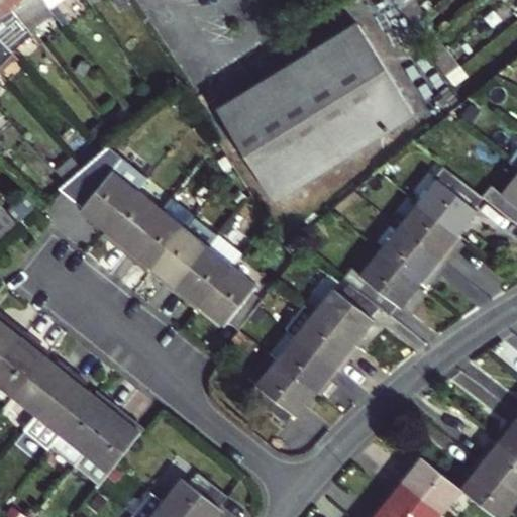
[(0,0),(0,39),(10,49),(31,30),(15,13),(6,0),(0,0)]
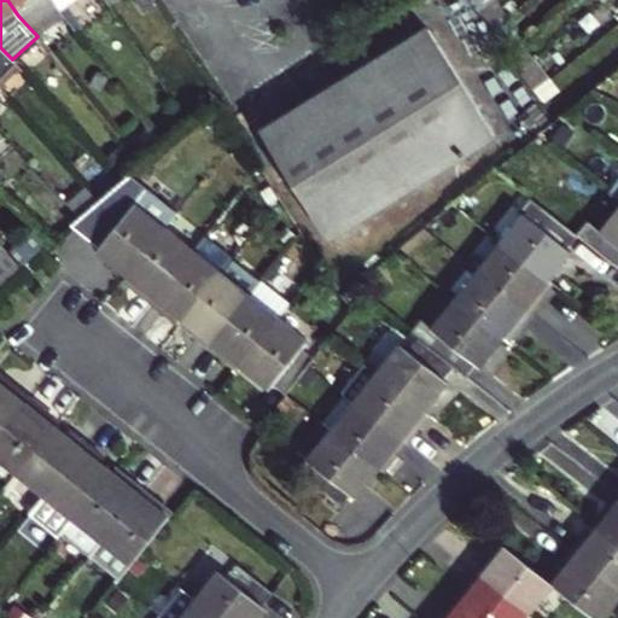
[(53,0),(7,0),(18,16),(38,36),(66,18),(53,0)]
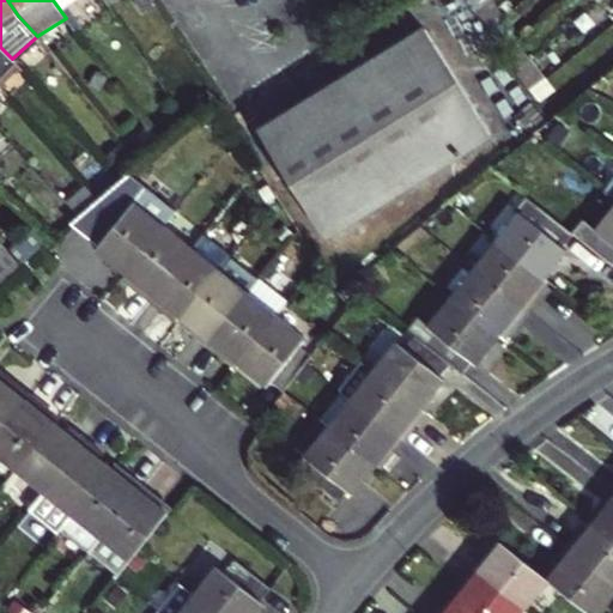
[(53,0),(66,18),(76,31),(83,26),(68,5),(76,0),(53,0)]
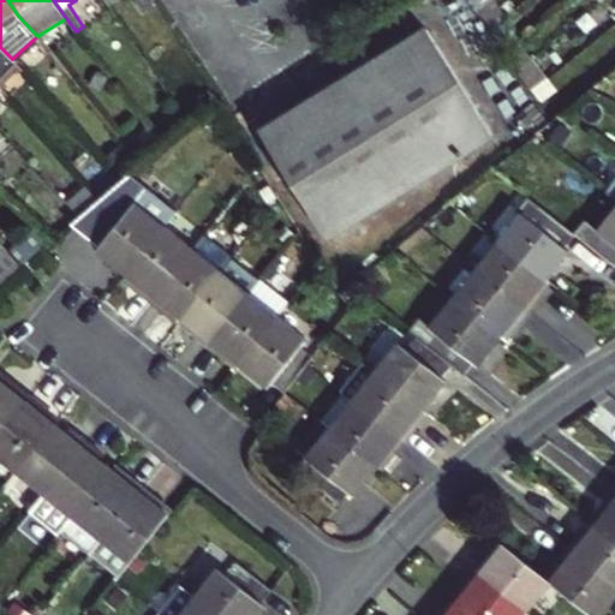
[(131,0),(139,11),(155,1),(154,0),(131,0)]
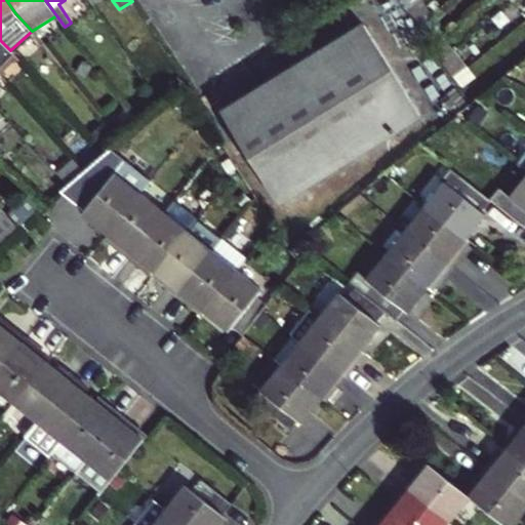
[(365,24),(224,110),(282,202),(420,116),(365,24)]
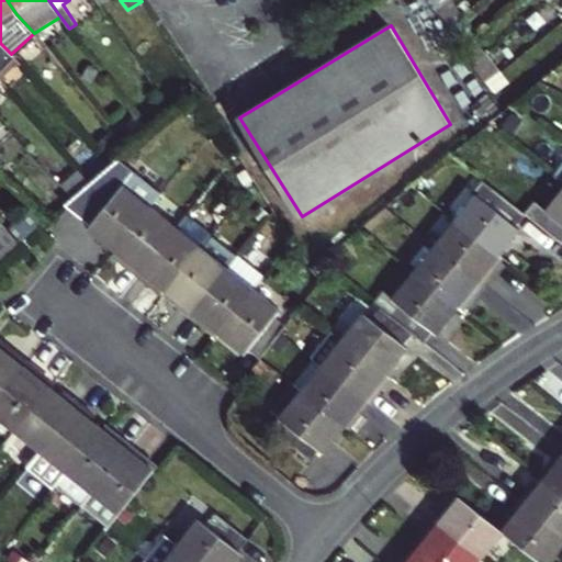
[(456,34),(461,42),(471,36),(464,27),(456,34)]
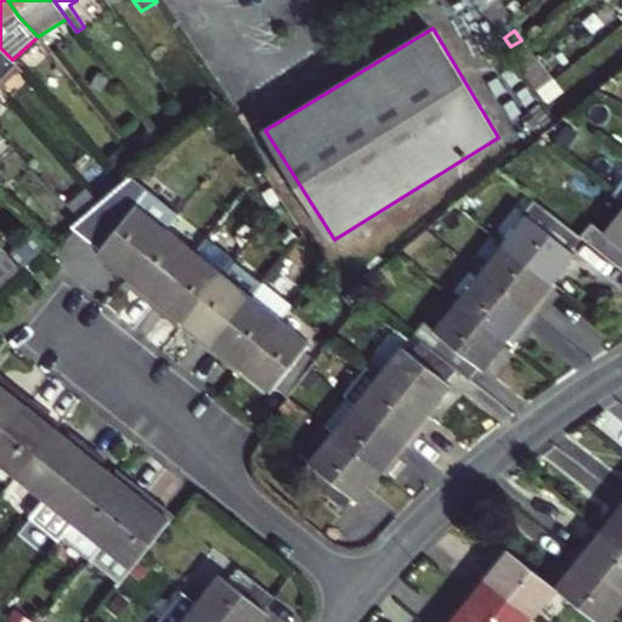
[(524,40),(512,51),(526,69),(538,60),(524,40)]
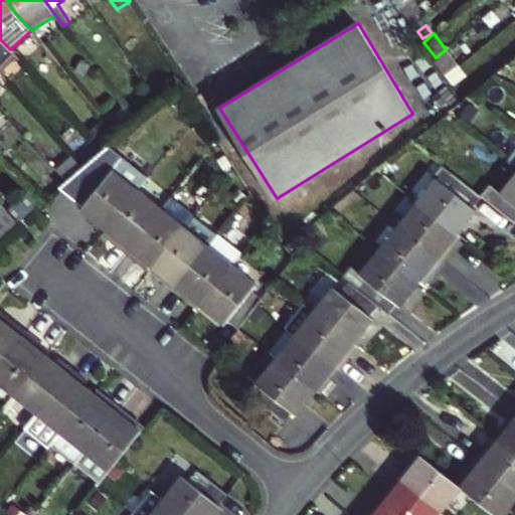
[(0,67),(15,54),(10,49),(0,39),(0,67)]
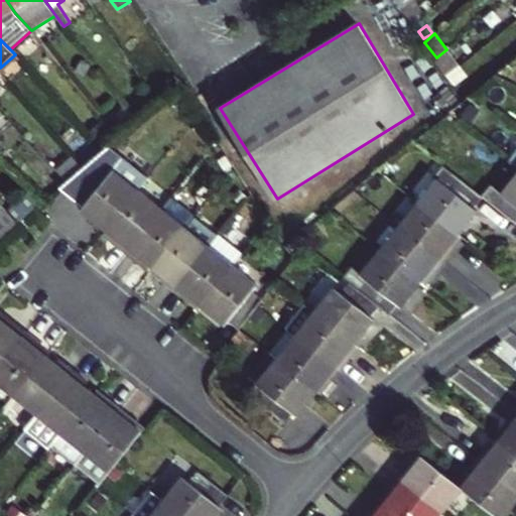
[(436,57),(434,58),(447,76),(460,66),(446,49),(436,57)]
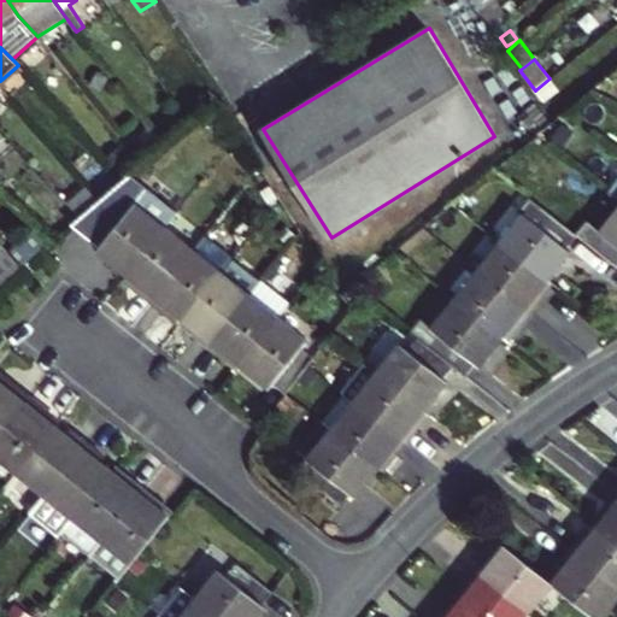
[(550,78),(535,90),(544,101),(558,89),(550,78)]
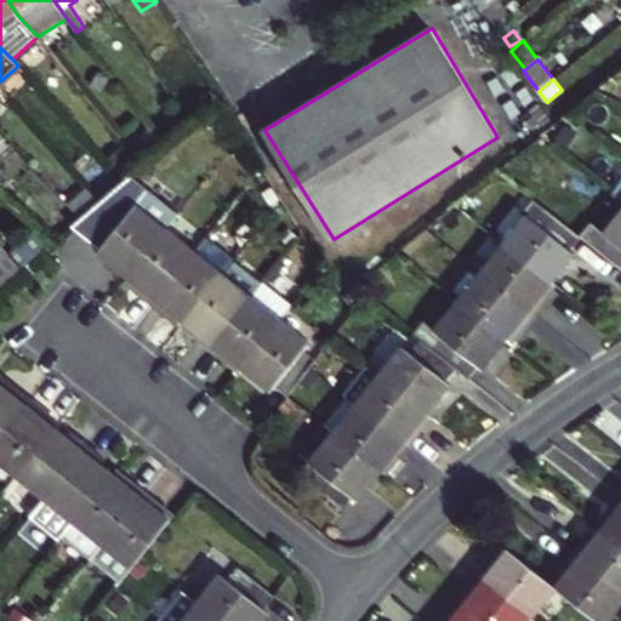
[(134,174),(123,182),(101,201),(79,220),(72,226),(101,248),(97,254),(126,277),(166,227),(177,212),(153,193),(147,188),(144,184),(134,174)]
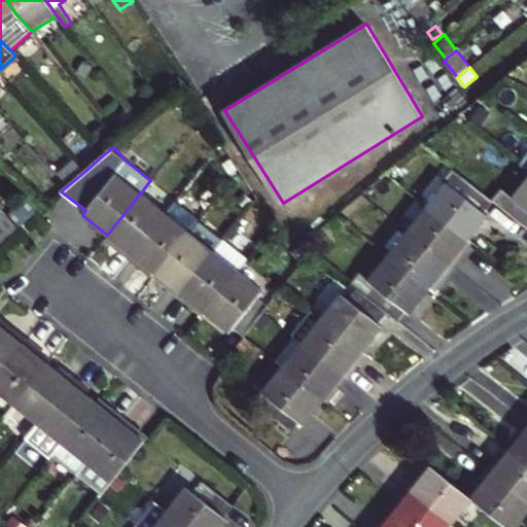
[(74,160),(57,174),(67,186),(85,171),(74,160)]
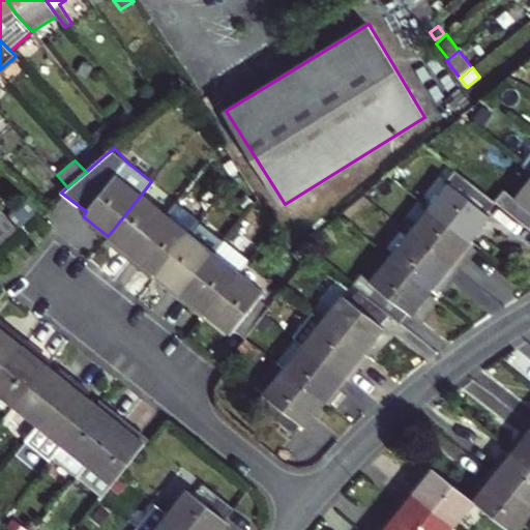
[(448,184),(430,208),(470,241),(490,215),(487,212),(495,201),(448,164),(438,176),(448,184)]
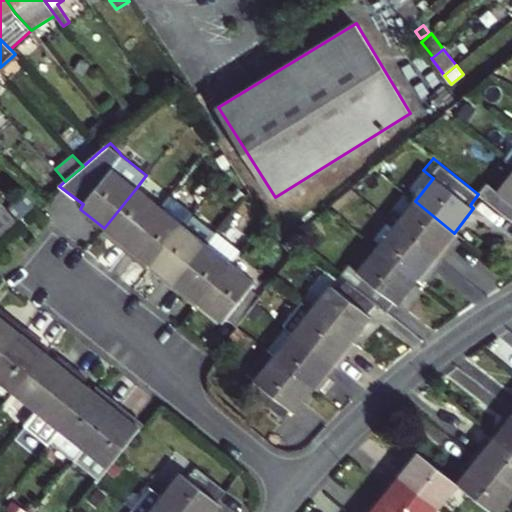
[(478,194),(511,220),(511,174),(498,192),(487,183),(478,194)]
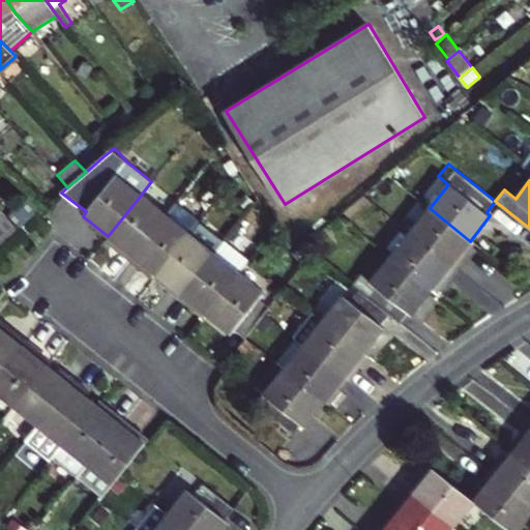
[(142,194),(108,236),(116,242),(113,247),(128,259),(165,213),(142,194)]
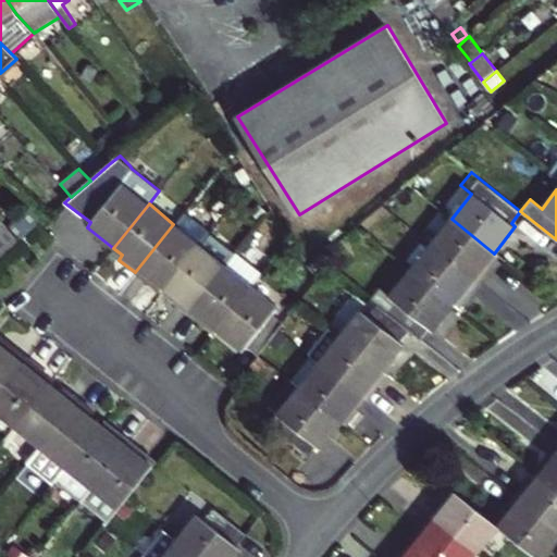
[(173,224),(135,272),(151,285),(156,281),(163,288),(209,231),(184,210),(173,224)]
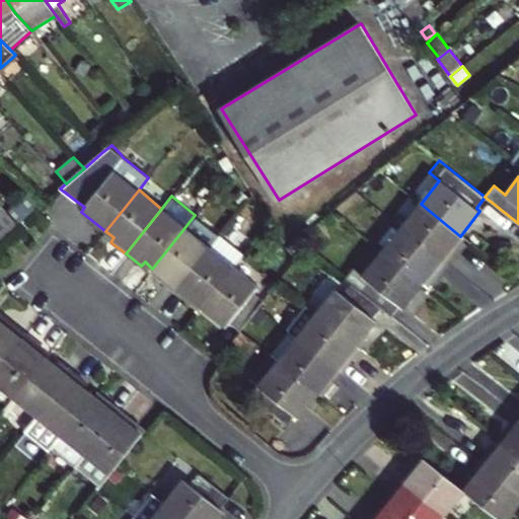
[(421,204),(400,228),(444,264),(456,248),(453,245),(460,236),(421,204)]
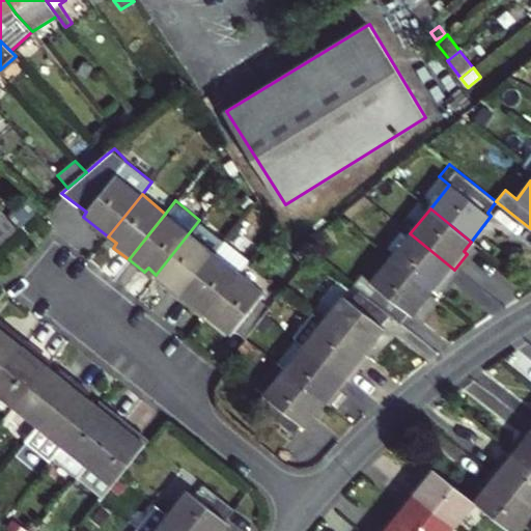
[(1,210),(0,210),(0,243),(1,245),(20,228),(1,210)]
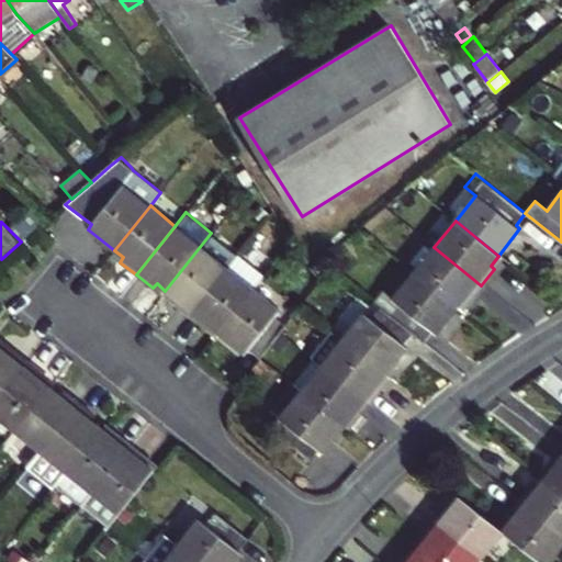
[(188,315),(227,267),(224,265),(235,251),(211,233),(165,291),(175,299),(171,302),(188,315)]
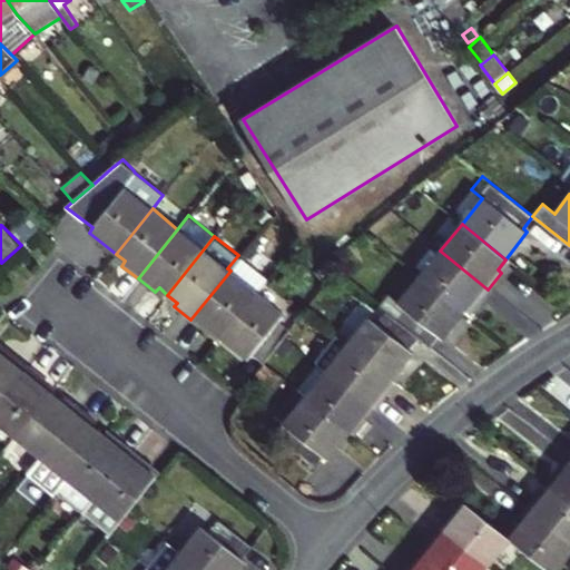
[(419,277),(463,313),(471,302),(474,305),(488,290),(440,251),(419,277)]
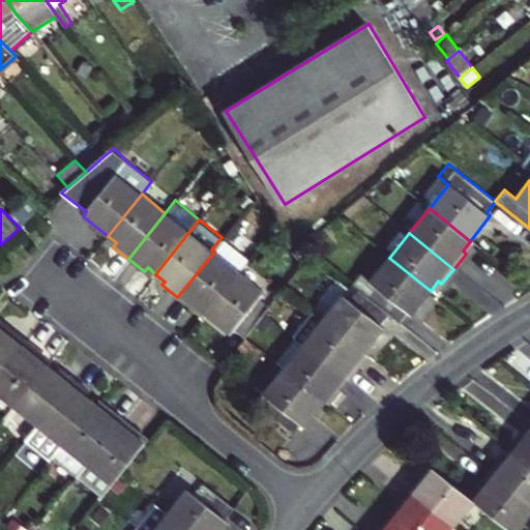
[(195,305),(204,313),(238,270),(247,259),(224,239),(214,252),(177,297),(192,308),(195,305)]
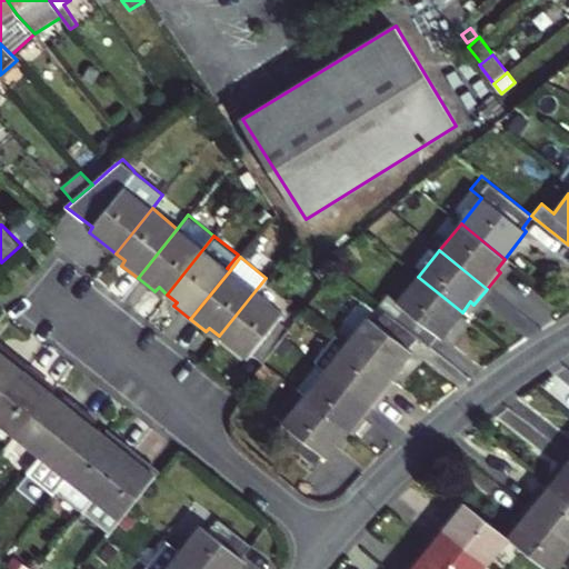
[(378,306),(417,338),(429,347),(438,335),(441,338),(462,312),(418,277),(399,301),(388,292),(378,306)]
